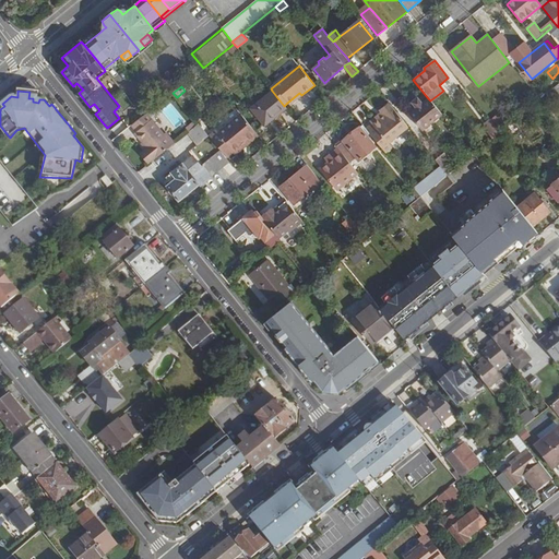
[(250,109),(265,126),(287,108),(284,106),(272,91),(250,109)]
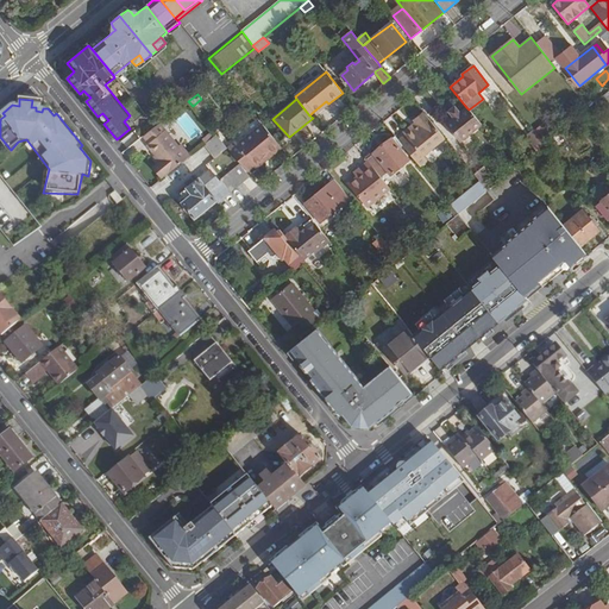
[(43,101),(32,100),(31,107),(36,107),(36,111),(42,112),(43,108),(43,101)]
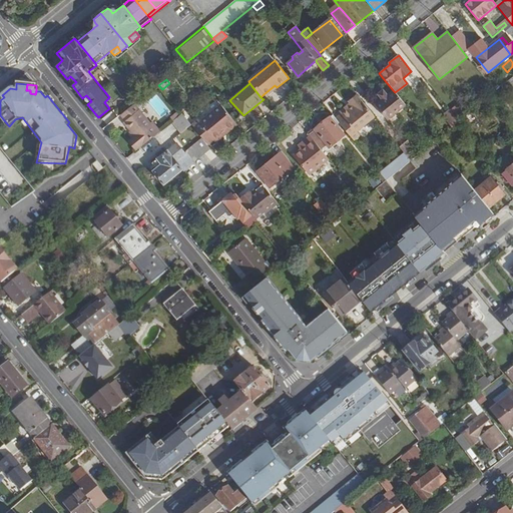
[(277,87),(275,85),(264,94),(266,96),(277,87)]
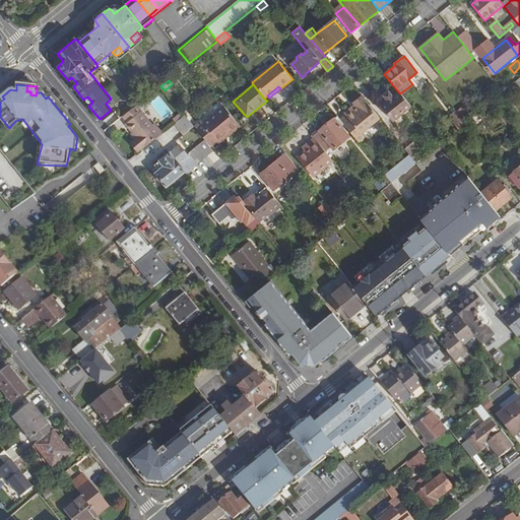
[(519,92),(514,86),(503,94),(508,101),(519,92)]
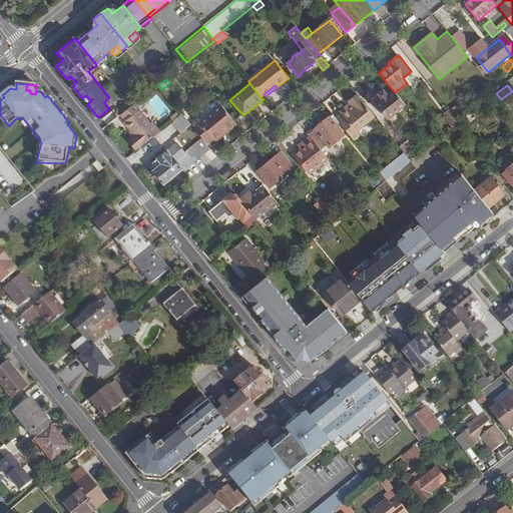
[(376,104),(388,119),(406,105),(395,92),(393,90),(388,95),(384,89),(379,93),(383,99),(376,104)]
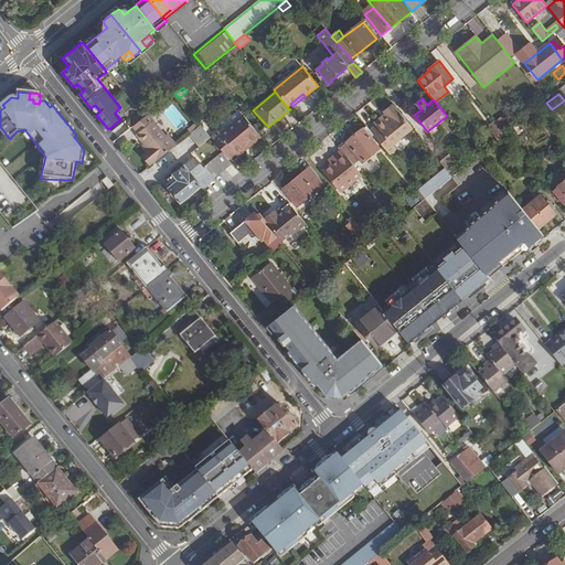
[(395,107),(394,106),(385,113),(386,115),(395,107)]
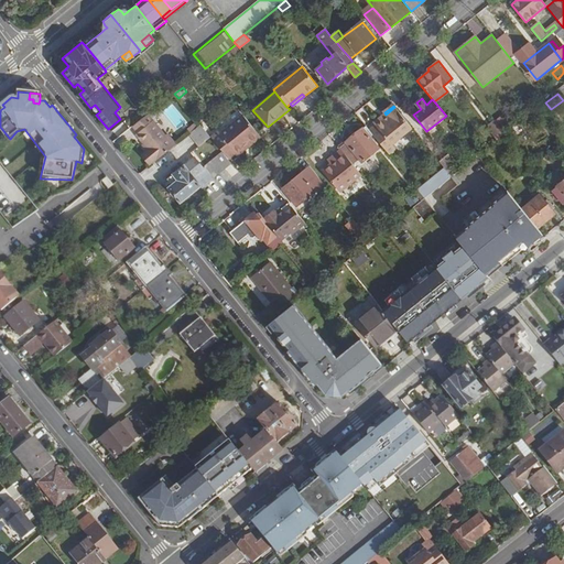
[(377,127),(370,131),(382,145),(388,153),(394,149),(391,144),(412,128),(394,107),(386,115),(387,116),(388,117),(377,127)]
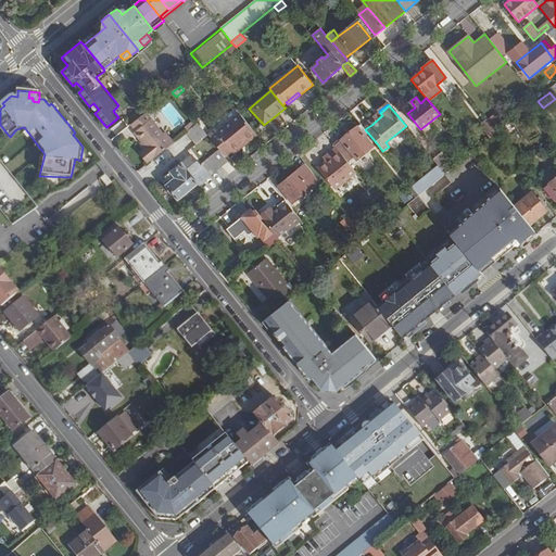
[(146,147),(139,153),(148,164),(174,142),(165,133),(163,134),(146,113),(141,116),(137,121),(131,125),(137,130),(135,133),(146,147)]
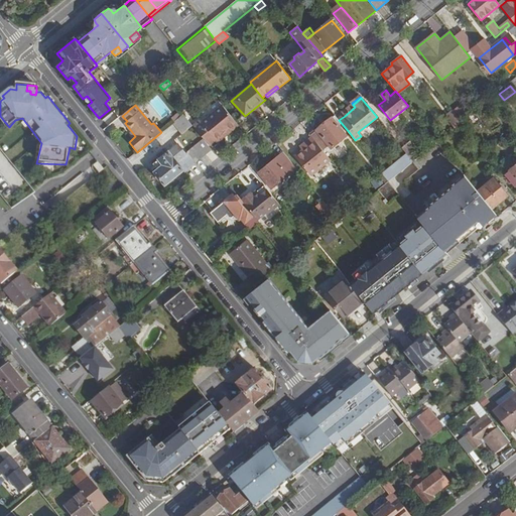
[(200,121),(194,126),(206,141),(209,146),(216,140),(227,131),(229,133),(239,125),(223,106),(202,123),(200,121)]
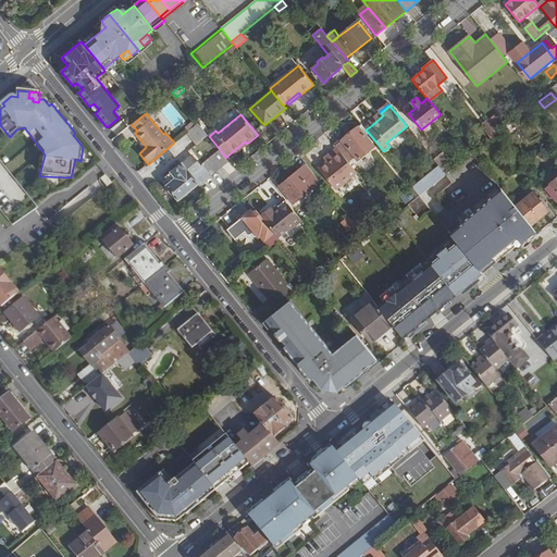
[(383,115),(382,114),(370,123),(372,125),(383,115)]
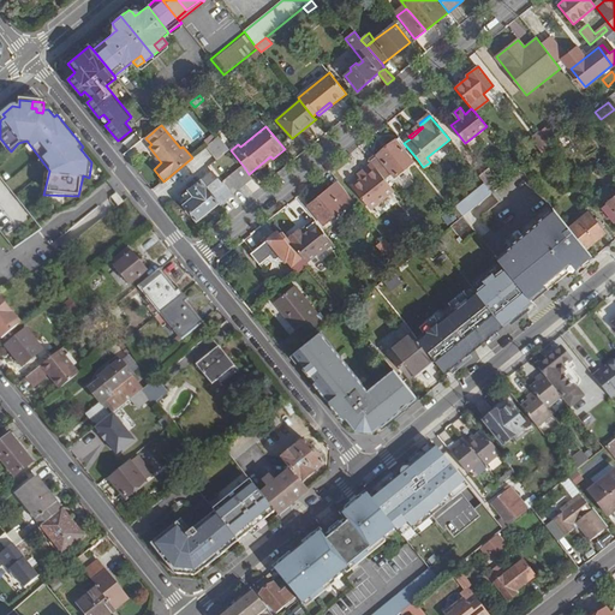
[(539,132),(549,144),(556,138),(547,126),(539,132)]
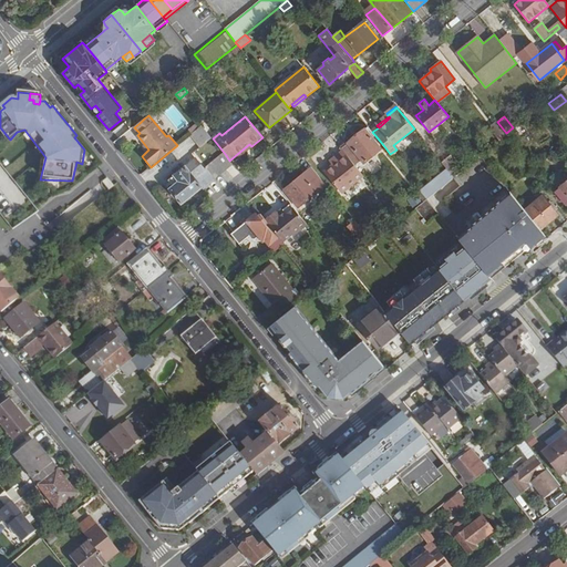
[(498,140),(507,133),(506,133),(497,122),(496,121),(488,127),(498,140)]
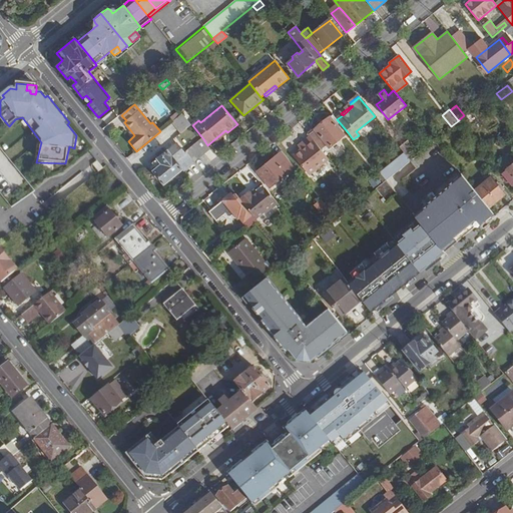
[(171,116),(174,120),(180,115),(176,111),(171,116)]
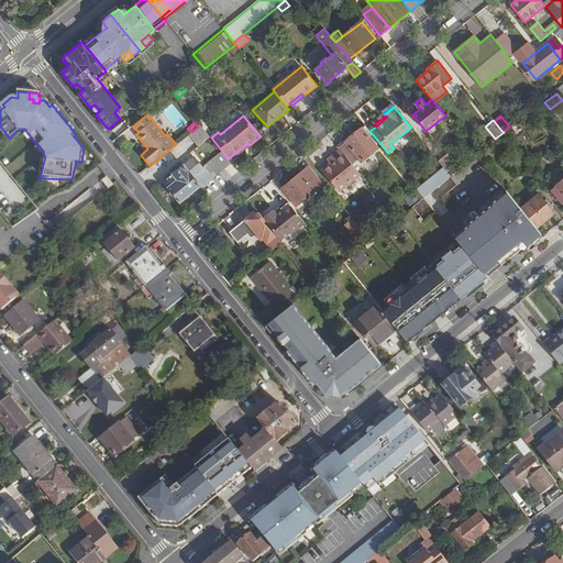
[(189,134),(199,146),(210,138),(208,134),(200,124),(198,127),(191,132),(189,134)]
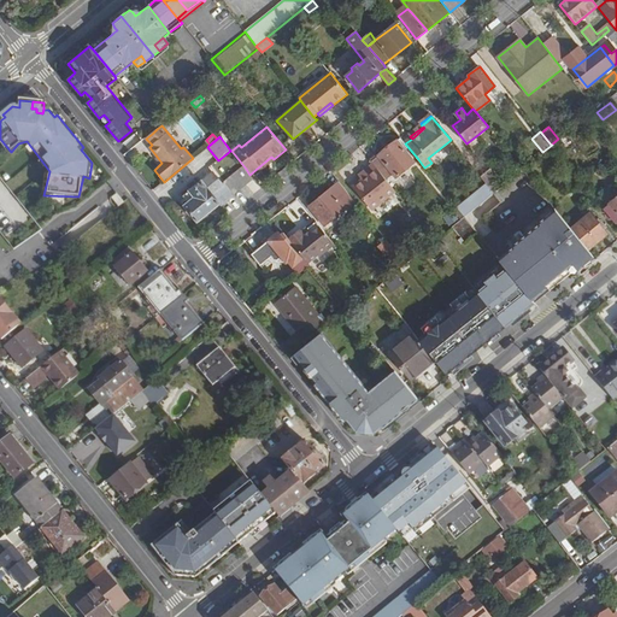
[(405,144),(400,137),(371,162),(374,164),(386,180),(392,175),(394,178),(418,159),(405,144)]
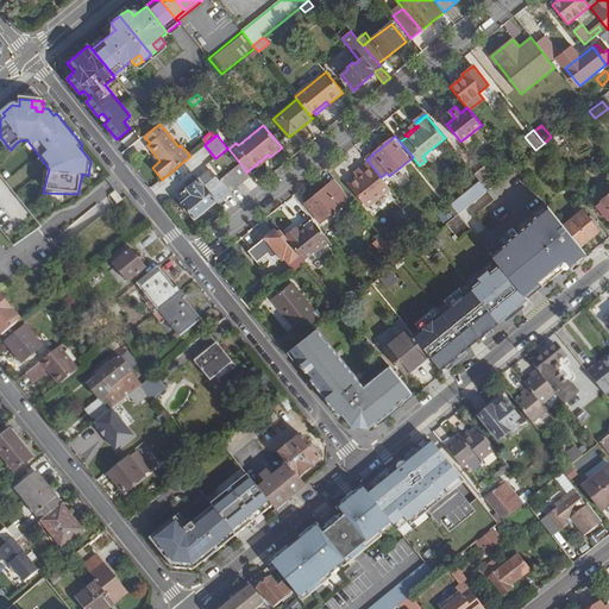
[(449,143),(445,138),(422,156),(426,161),(449,143)]
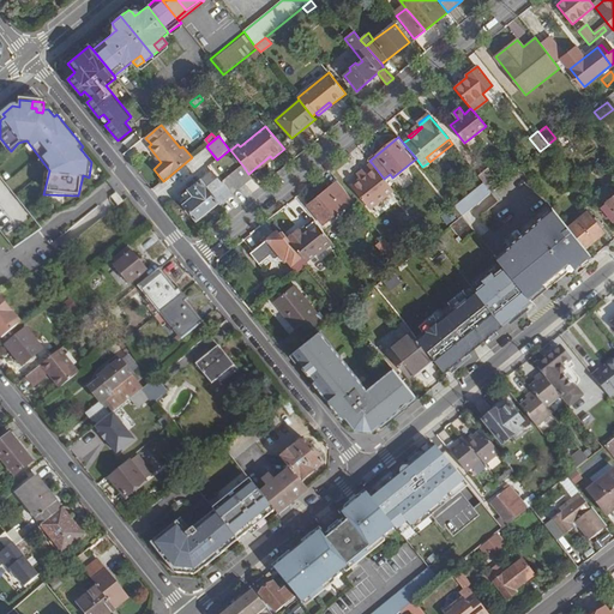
[(272,158),(270,156),(257,167),(258,169),(272,158)]
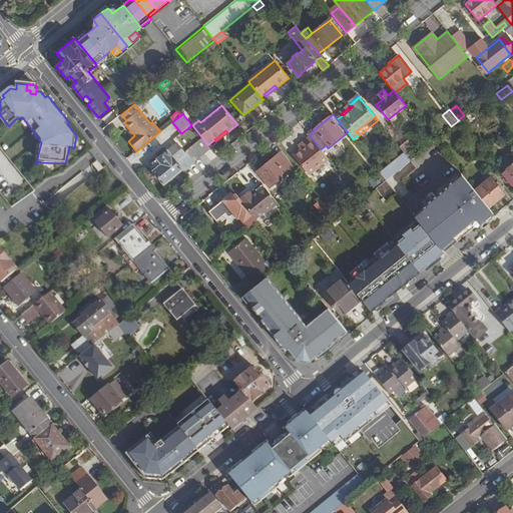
[(294,155),(309,174),(329,158),(321,149),(311,136),(304,141),(307,145),(302,149),(294,155)]
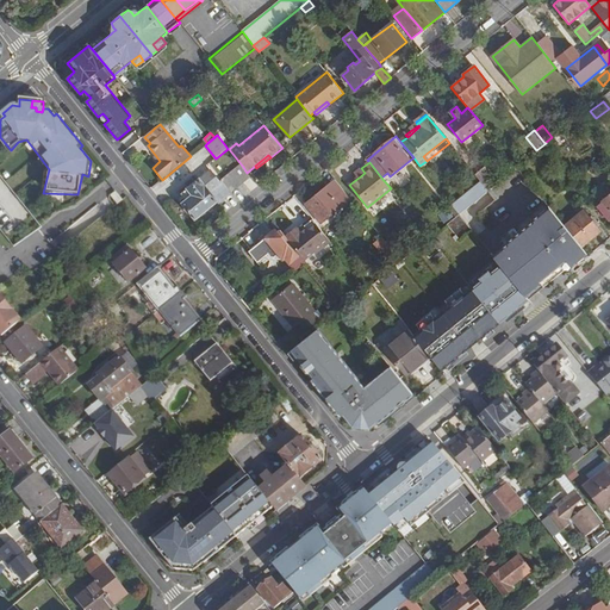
[(514,163),(500,174),(504,179),(517,168),(514,163)]
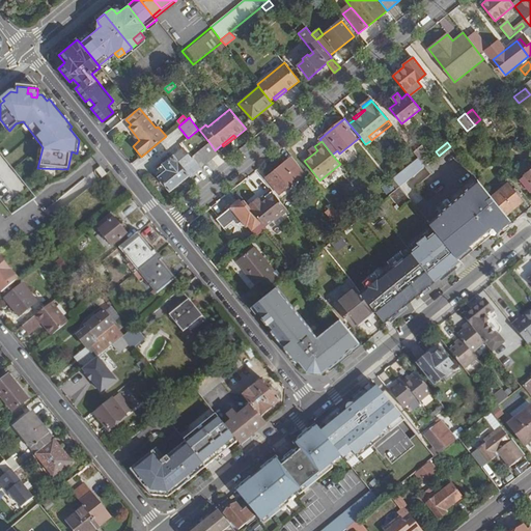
[(193,160),(183,169),(189,175),(190,177),(218,155),(215,150),(212,145),(193,160)]
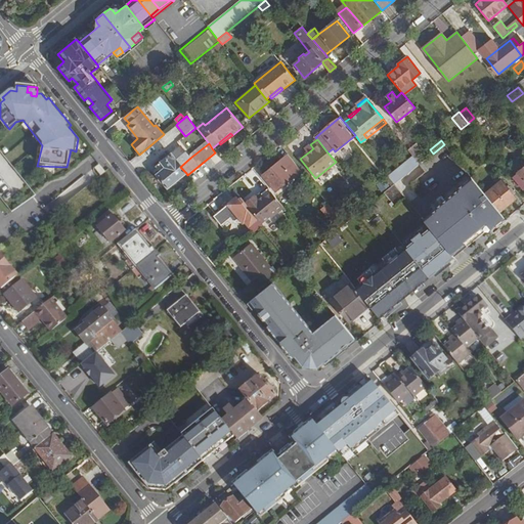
[(416,144),(408,150),(413,157),(420,165),(428,158),(416,144)]
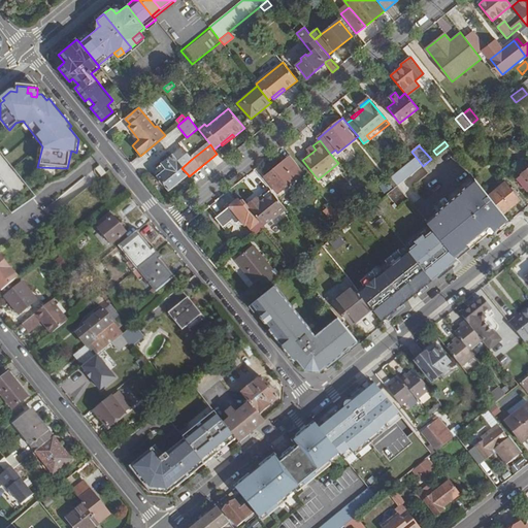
[(158,176),(169,190),(188,174),(182,168),(192,159),(183,147),(157,168),(161,173),(158,176)]
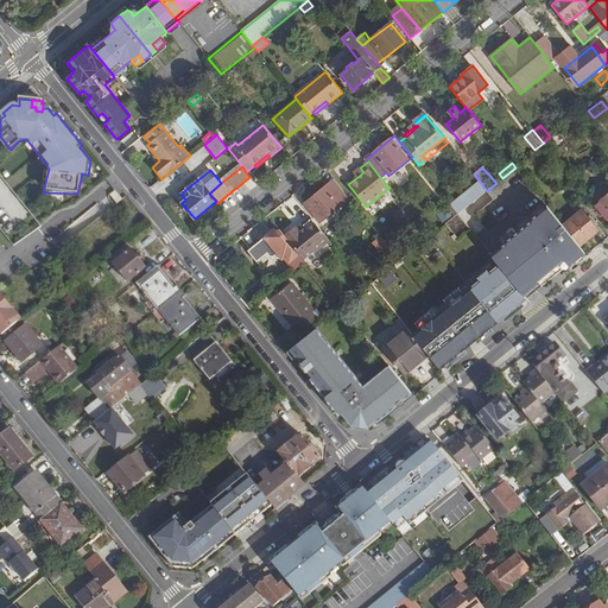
[(305,204),(320,222),(349,198),(334,179),(305,204)]
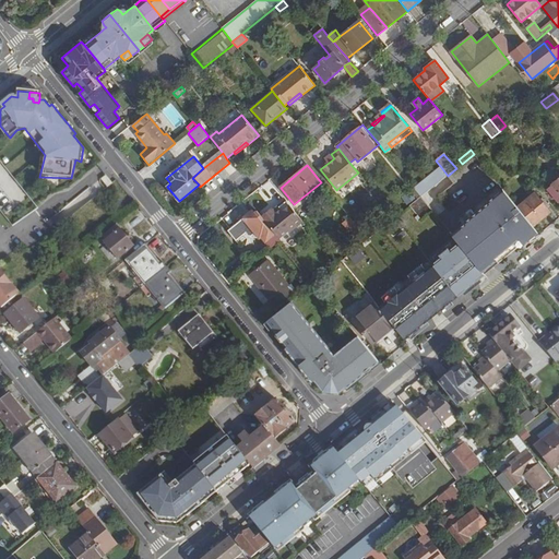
[(448,176),(441,167),(414,189),(420,197),(448,176)]
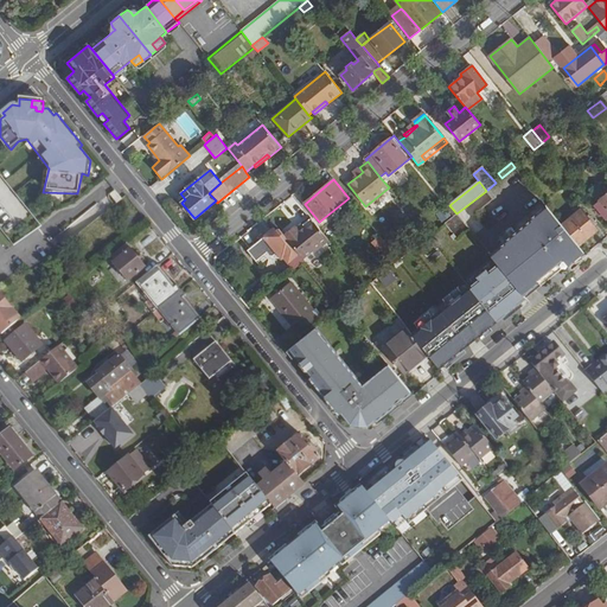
[(116,205),(121,200),(114,192),(109,196),(116,205)]
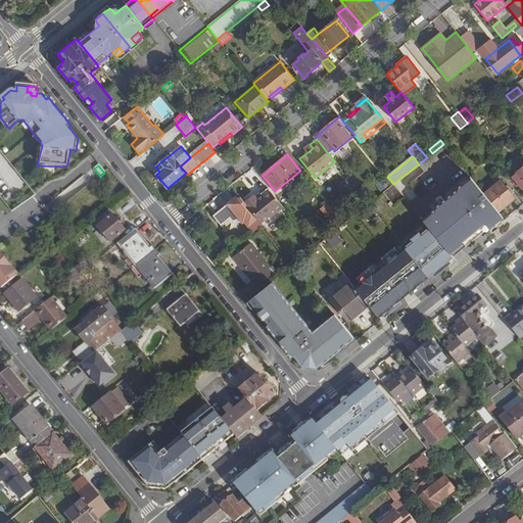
[(522,188),(522,167),(512,176),(522,189),(522,188)]
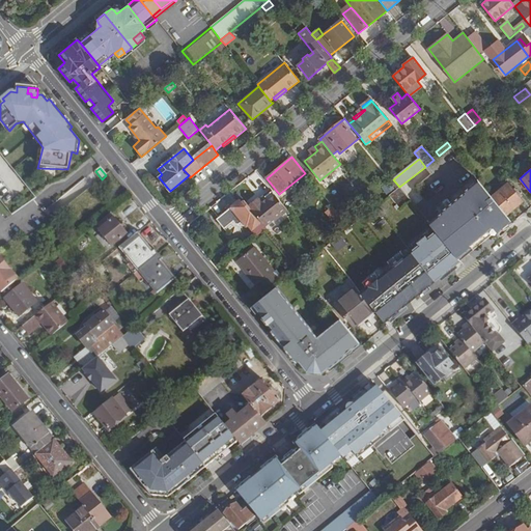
[(393,179),(390,182),(396,189),(399,187),(393,179)]
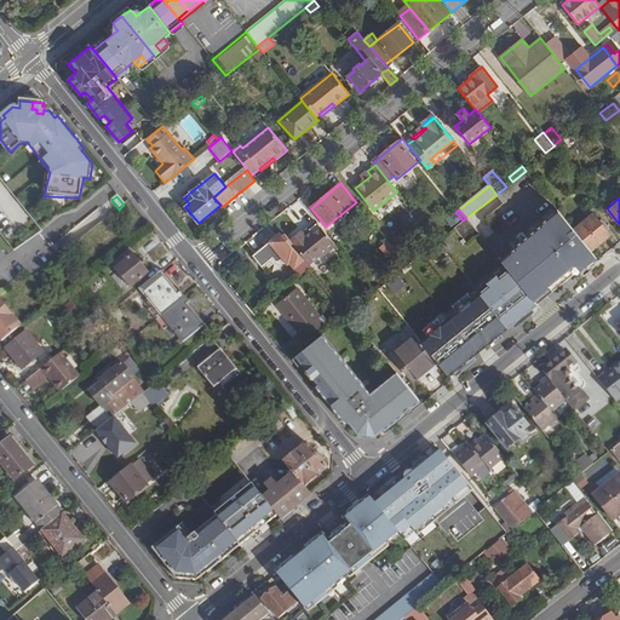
[(541,223),(543,225),(560,212),(557,210),(541,223)]
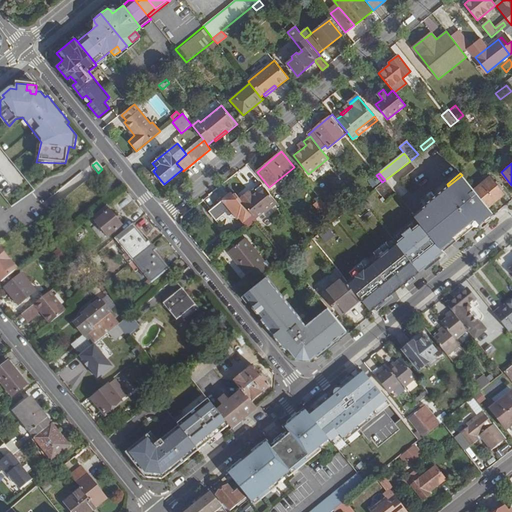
[(375,175),(368,180),(372,187),(380,182),(375,175)]
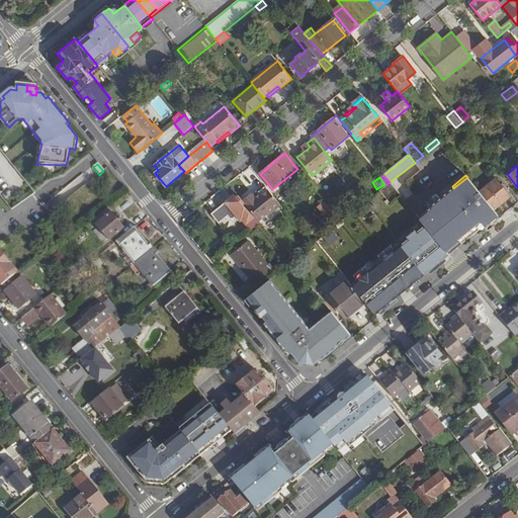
[(453,188),(418,218),(425,226),(437,241),(444,250),(448,254),(498,213),(494,209),(480,191),(467,177),(453,188)]
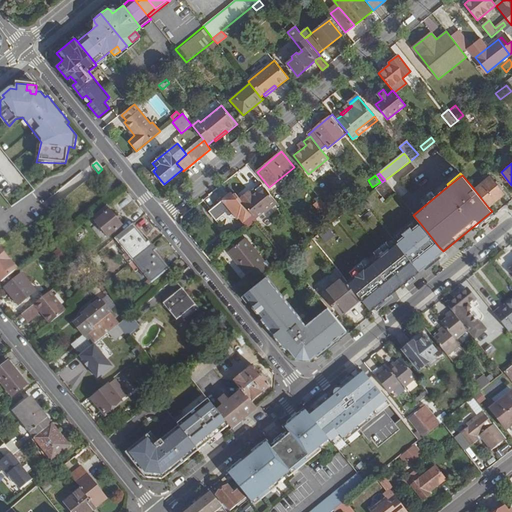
[(489,177),(474,189),(488,207),(504,194),(489,177)]
